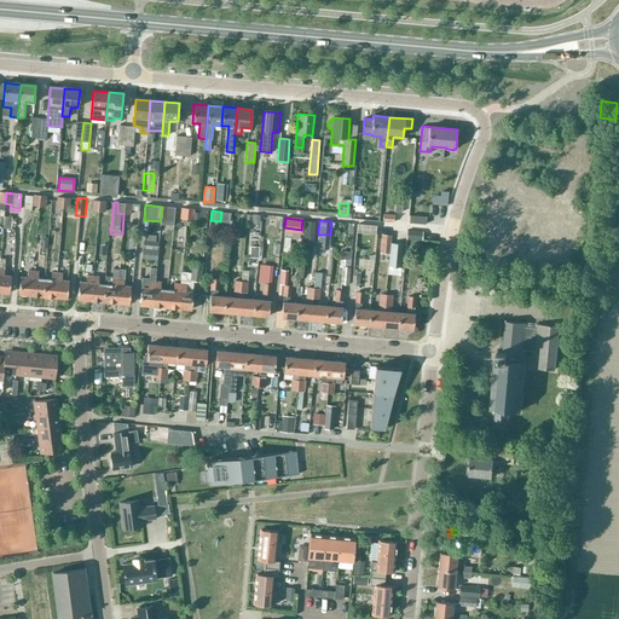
[(305,221),(305,232),(314,232),(314,221),(305,221)]
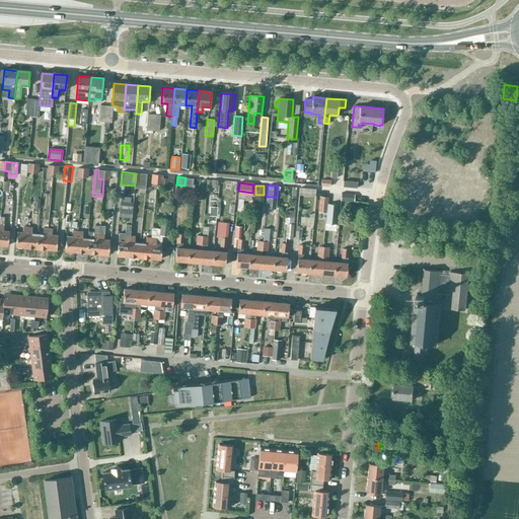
[(299,196),(315,197),(315,189),(299,188),(299,196)]
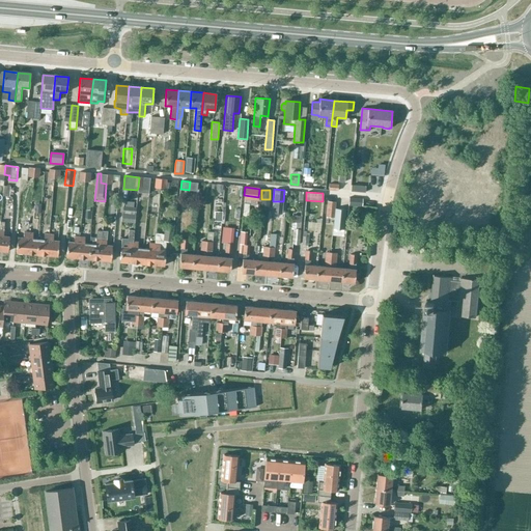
[(348,205),(360,206),(361,199),(348,198),(348,205)]
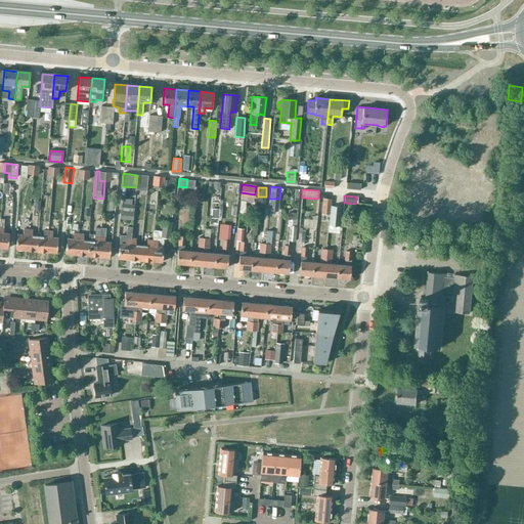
[(323,199),(322,214),(330,214),(330,212),(331,206),(331,200),(323,199)]
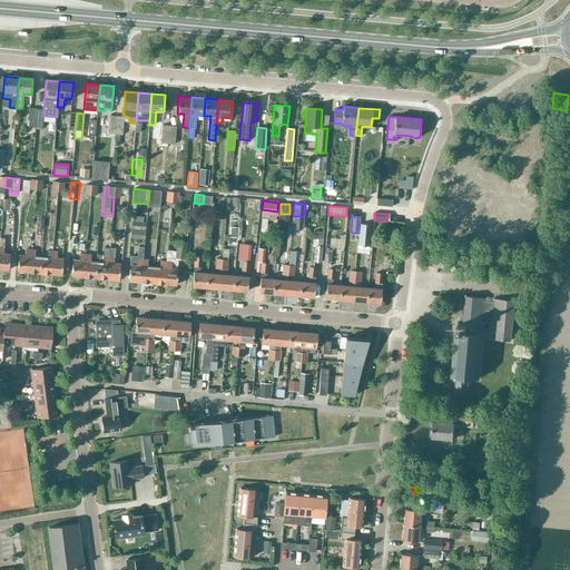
[(130,238),(145,239),(146,223),(133,222),(131,228),(130,228),(130,238)]
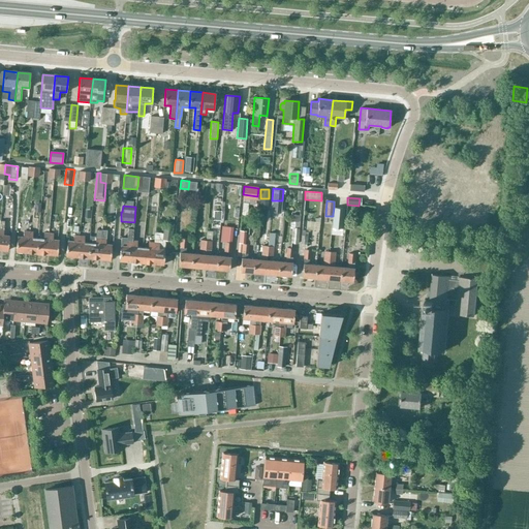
[(342,229),(343,209),(334,208),(333,214),(333,216),(332,228),(342,229)]
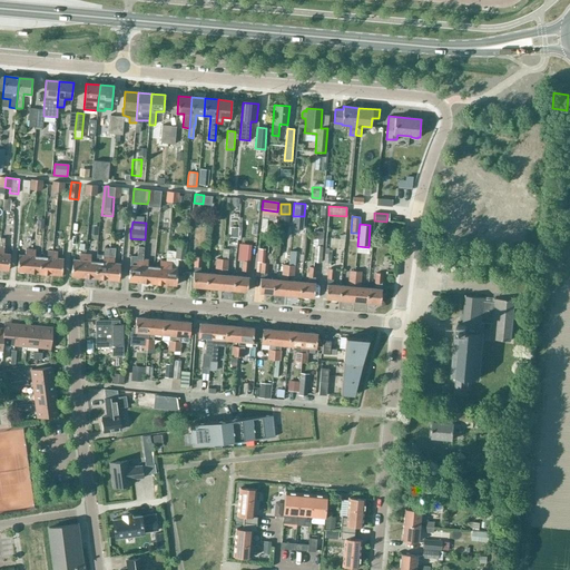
[(0,268),(8,271),(10,254),(3,254),(5,238),(0,237),(0,268)]
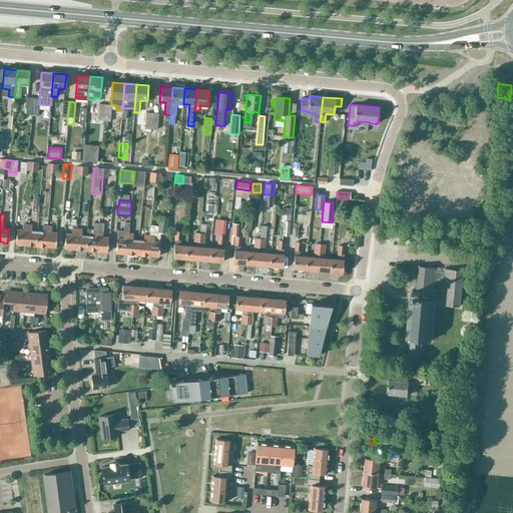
[(160,233),(166,234),(167,217),(158,216),(158,226),(157,233),(160,233)]
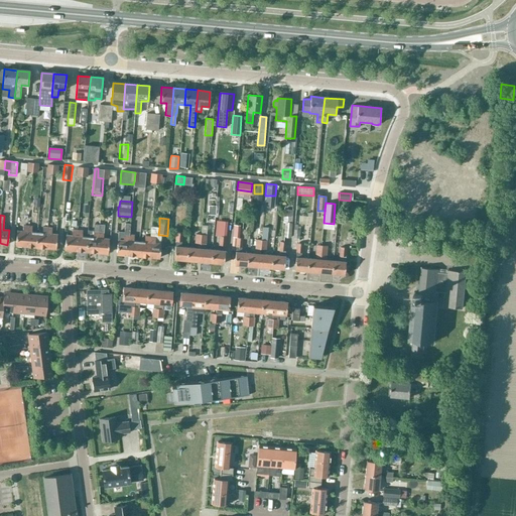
[(217,221),(215,236),(220,237),(219,246),(225,246),(228,222),(217,221)]
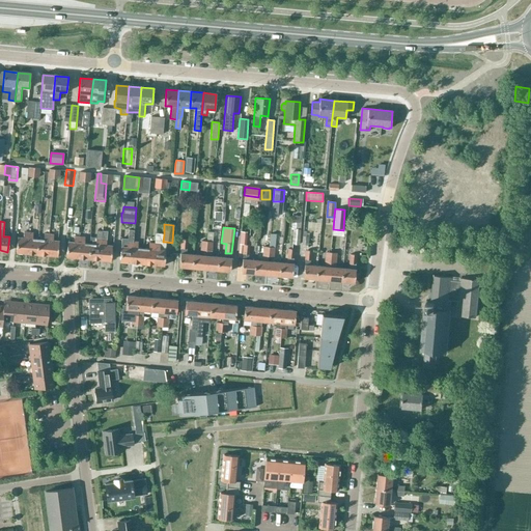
[(291,244),(299,245),(300,229),(292,229),(291,244)]
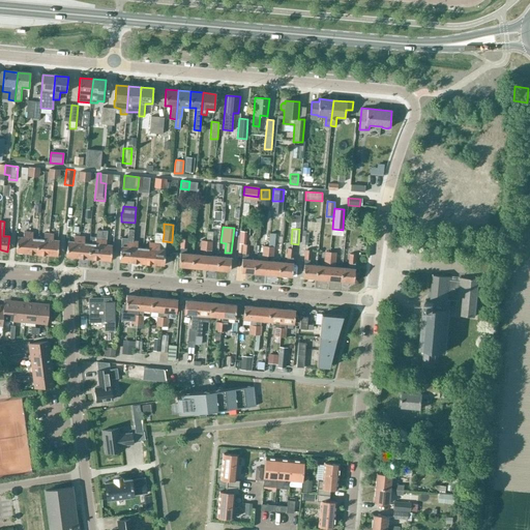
[(88,258),(99,259),(101,231),(96,230),(96,237),(90,236),(89,243),(88,258)]
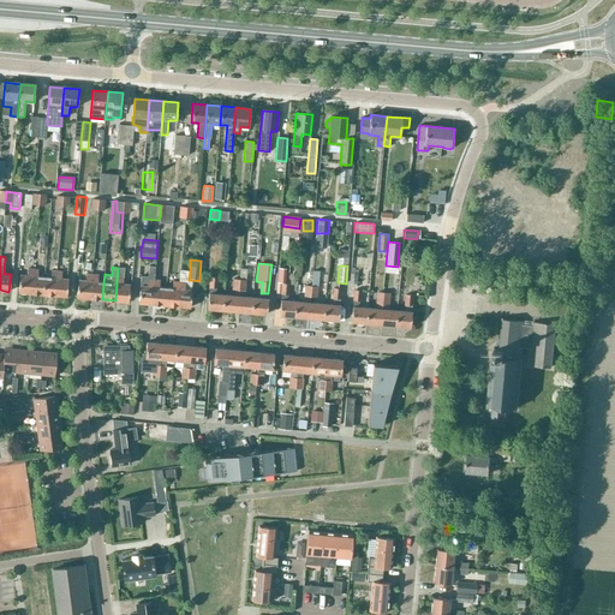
[(151,304),(154,280),(155,267),(149,267),(148,276),(141,276),(138,303),(151,304)]
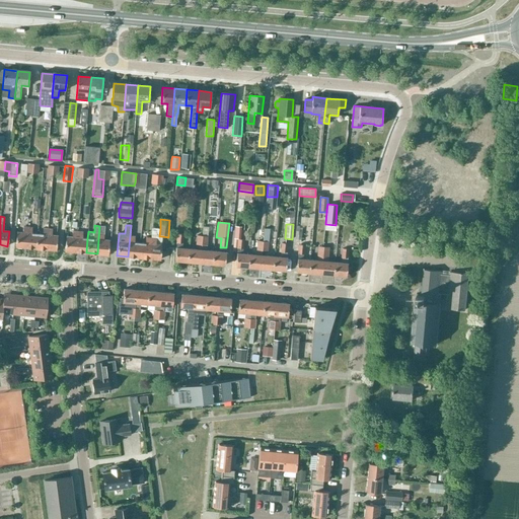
[(15,246),(25,247),(27,227),(23,226),(22,232),(16,232),(15,246)]
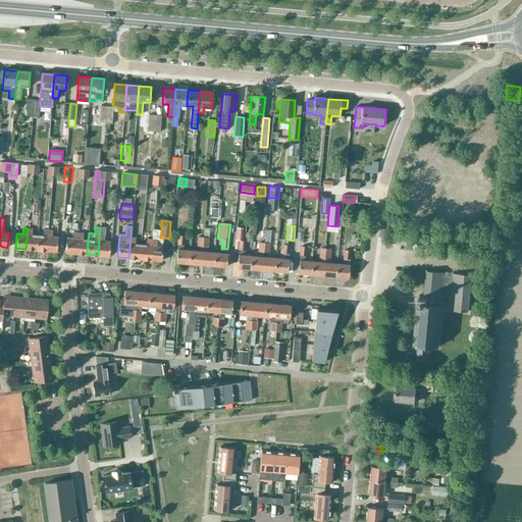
[(100,227),(98,255),(108,256),(110,241),(104,241),(105,228),(100,227)]
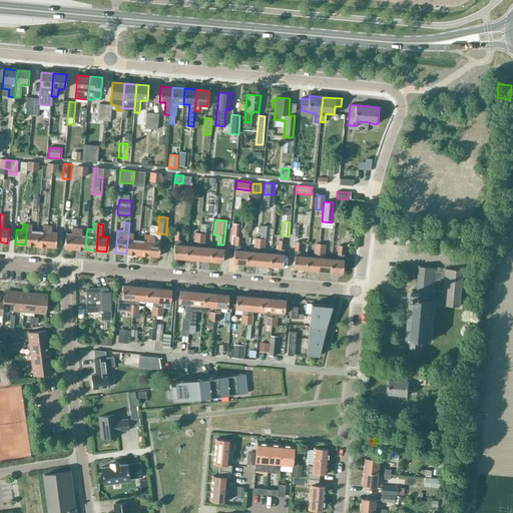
[(27,224),(25,244),(35,245),(36,231),(31,230),(32,224),(27,224)]
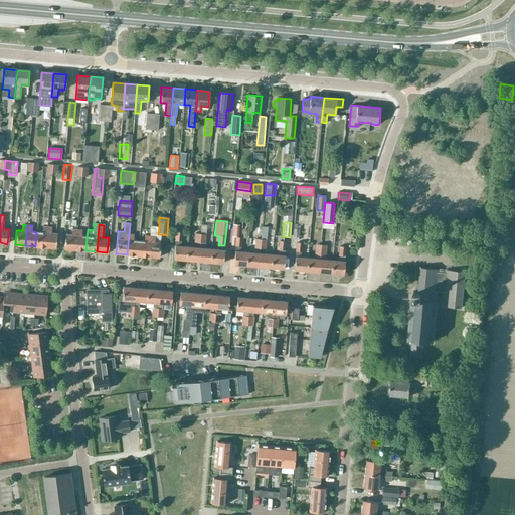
[(36,232),(35,246),(45,247),(47,226),(42,226),(42,232),(36,232)]
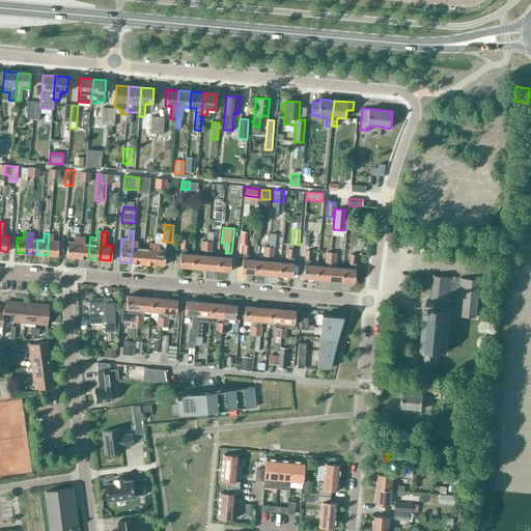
[(49,233),(47,255),(57,256),(58,242),(53,241),(53,234),(49,233)]
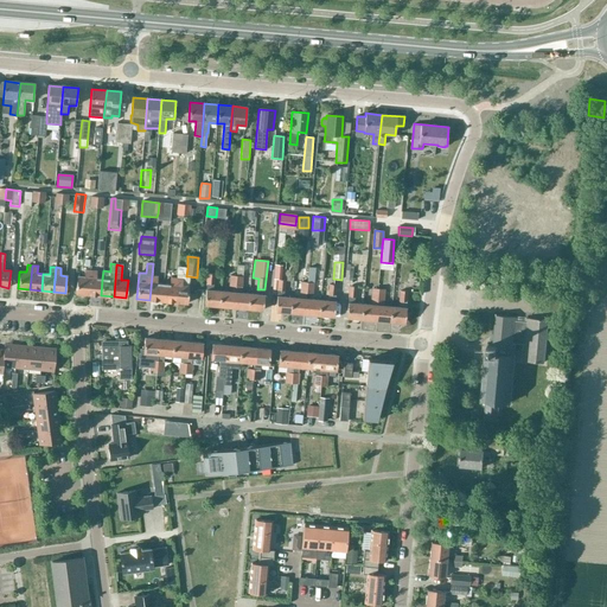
[(75,293),(88,294),(90,270),(84,270),(84,276),(77,276),(75,293)]
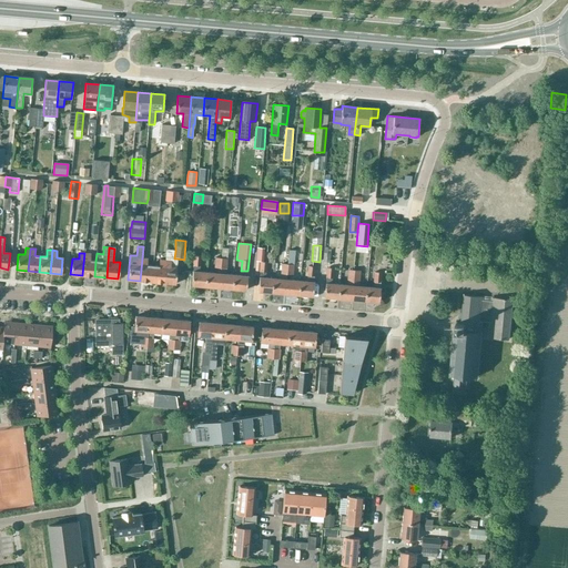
[(84,253),(82,275),(94,276),(95,261),(90,260),(91,254),(84,253)]
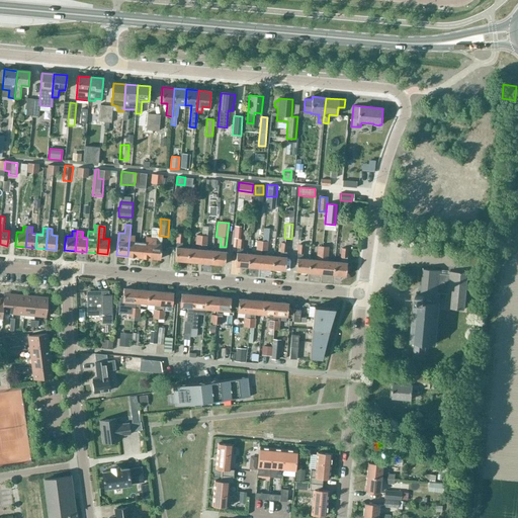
[(175,261),(187,262),(188,249),(182,248),(183,234),(176,234),(175,247),(176,248),(175,261)]
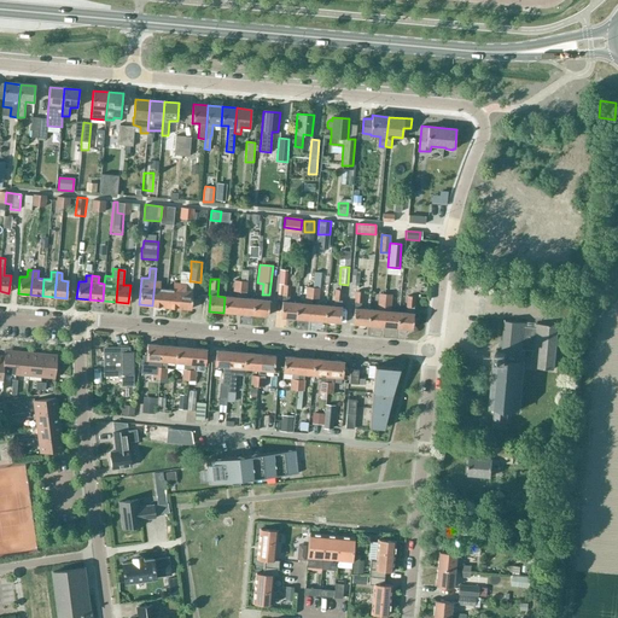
[(155,281),(152,305),(164,307),(167,289),(159,289),(161,281),(155,281)]
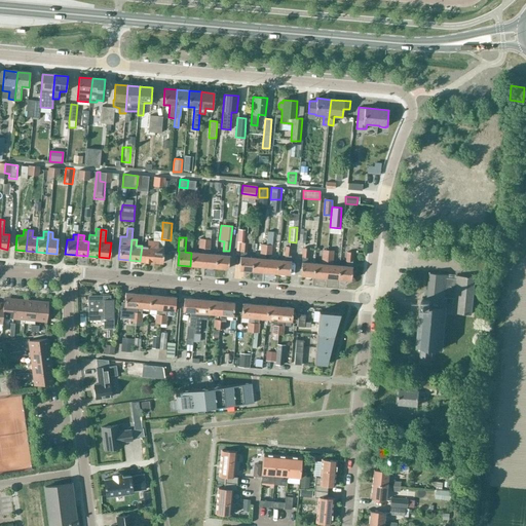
[(204,254),(203,267),(216,268),(217,255),(210,254),(210,250),(211,239),(205,239),(204,249),(204,254)]
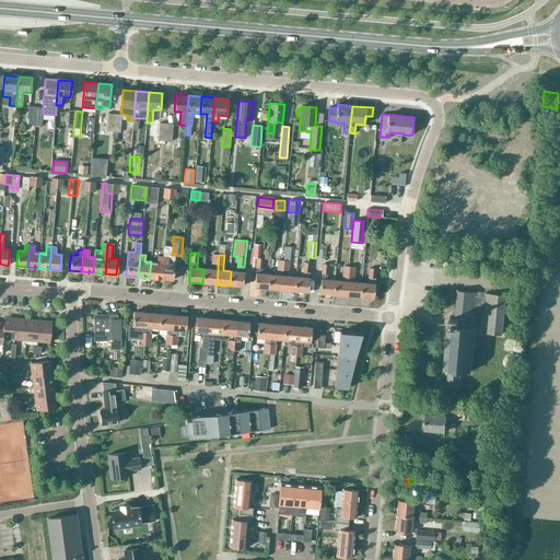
[(149,278),(161,279),(163,257),(158,256),(156,263),(151,261),(149,278)]
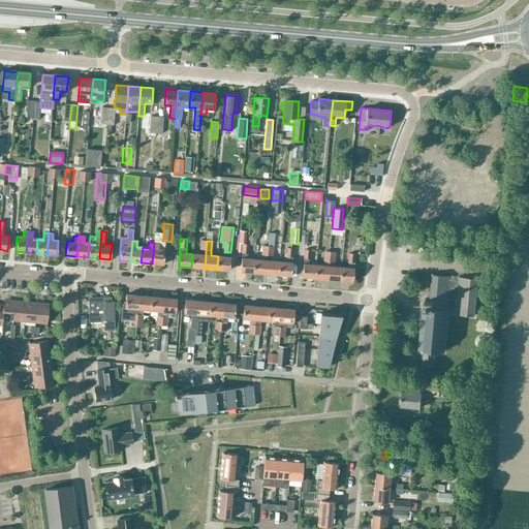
[(154,243),(152,263),(163,265),(164,249),(159,249),(159,243),(154,243)]
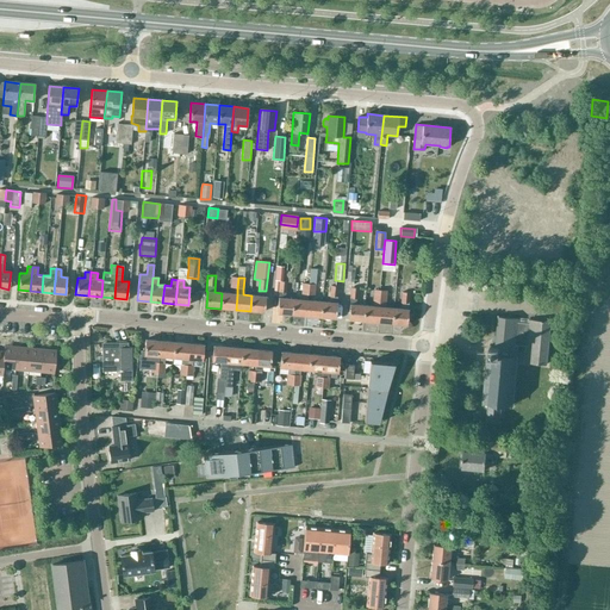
[(278,313),(292,315),(293,299),(286,299),(287,282),(280,281),(278,313)]
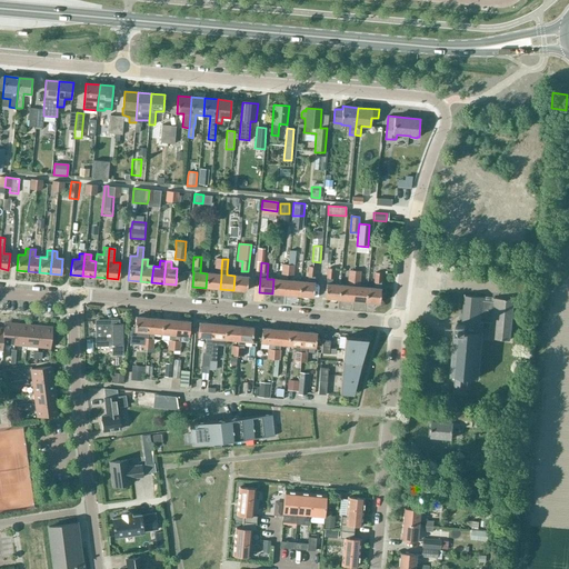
[(288,276),(289,265),(281,265),(280,280),(273,279),(272,293),(286,295),(288,280),(287,280),(287,275),(288,276)]
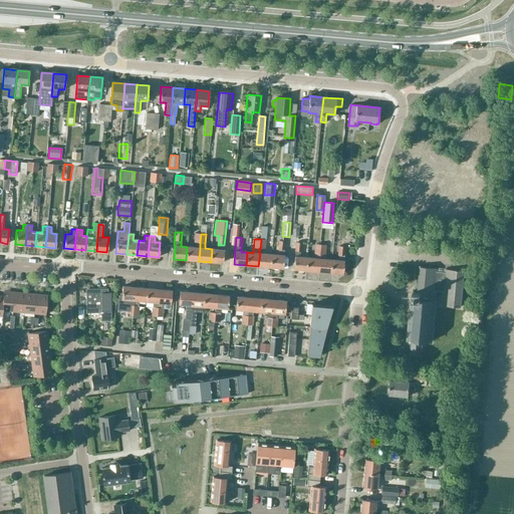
[(272,254),(271,267),(283,268),(284,255),(283,255),(284,241),(278,241),(277,250),(278,250),(278,255),(272,254)]
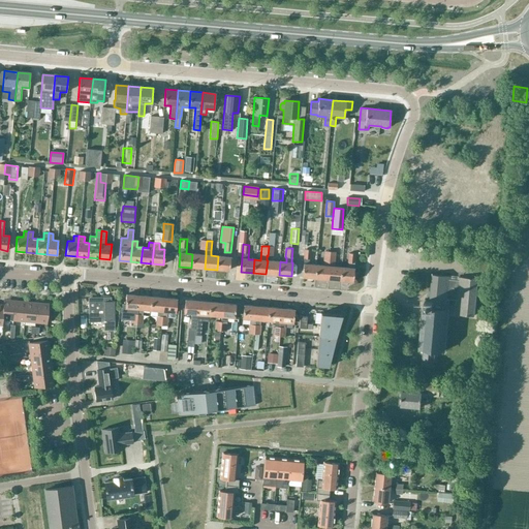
[(302,278),(315,279),(316,265),(309,265),(309,259),(310,259),(310,250),(304,249),(303,258),(304,258),(302,278)]
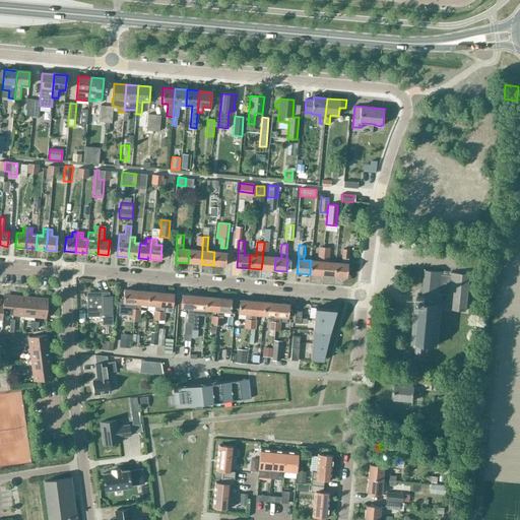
[(310,274),(322,275),(324,248),(318,247),(317,261),(311,260),(310,274)]
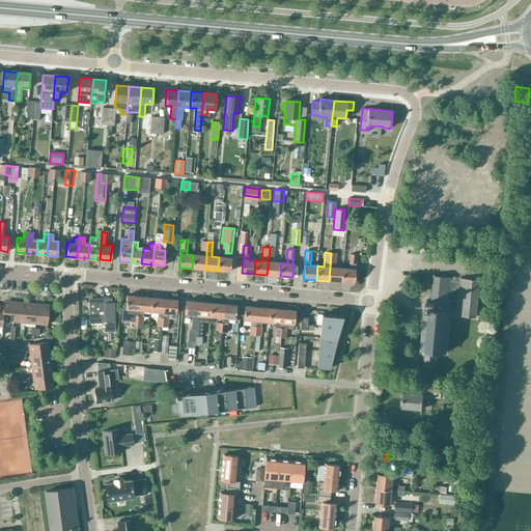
[(331,253),(329,281),(341,282),(342,268),(335,268),(336,253),(331,253)]
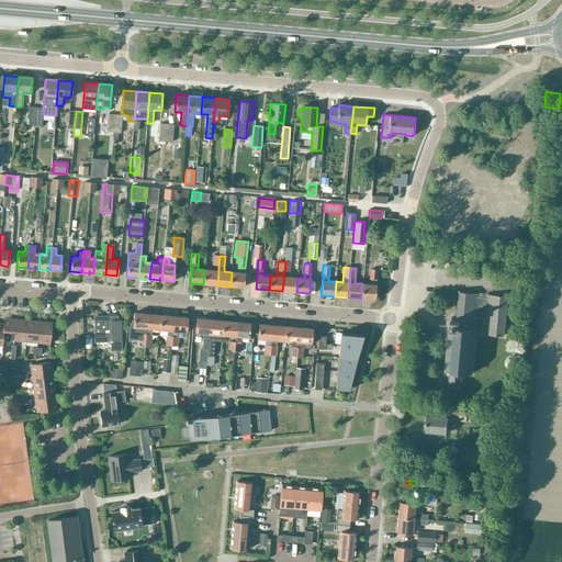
[(362,283),(361,299),(362,299),(362,300),(363,301),(368,302),(369,301),(370,299),(374,300),(378,270),(370,269),(369,284),(362,283)]
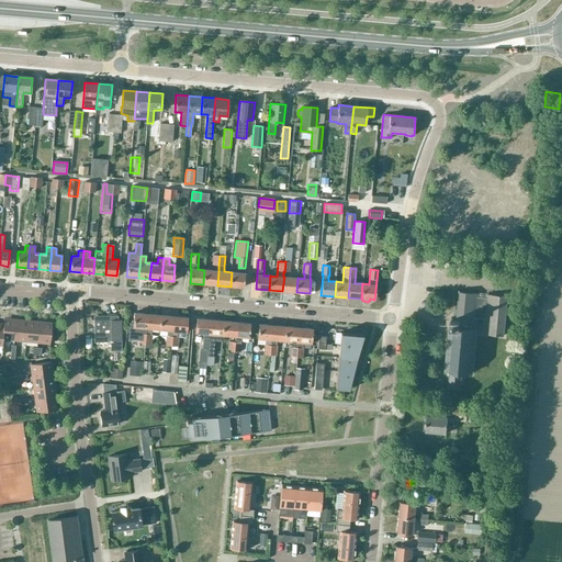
[(203,284),(217,285),(218,271),(204,270),(203,284)]
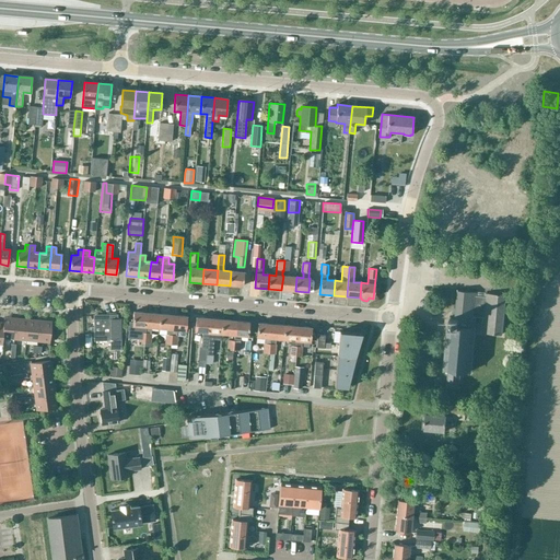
[(231,271),(230,286),(243,287),(244,272),(231,271)]
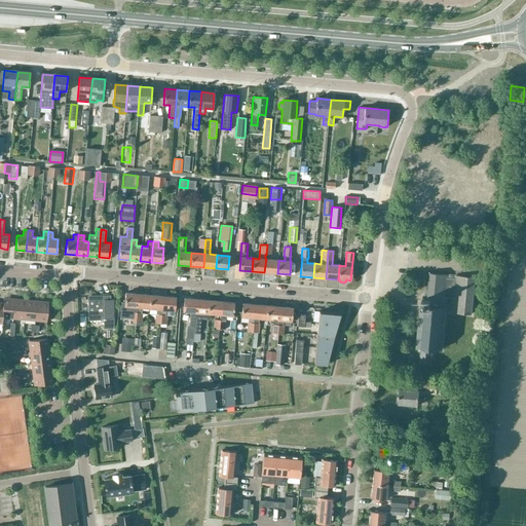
[(278,260),(266,259),(264,272),(277,273),(278,260)]
